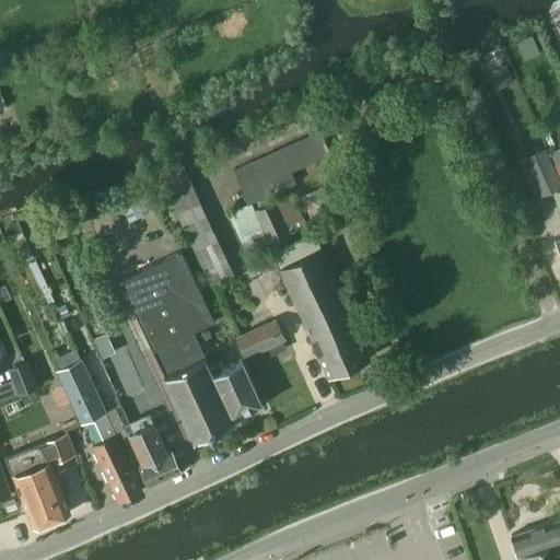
[(533,35),(516,43),(524,60),(540,53),(533,35)]
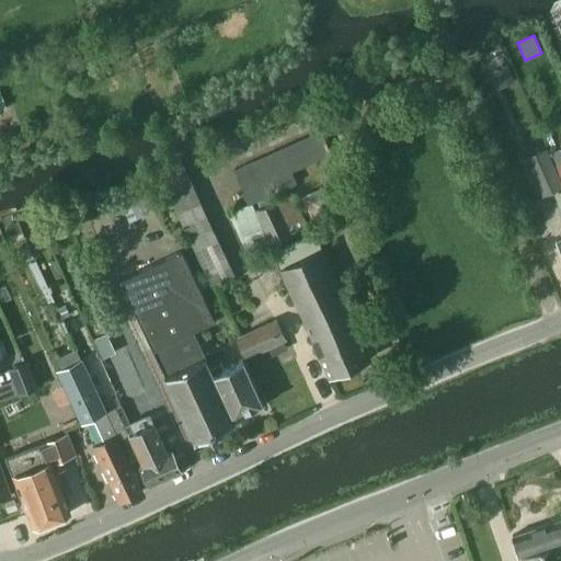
[(507,66),(493,72),(500,88),(514,82),(507,66)]
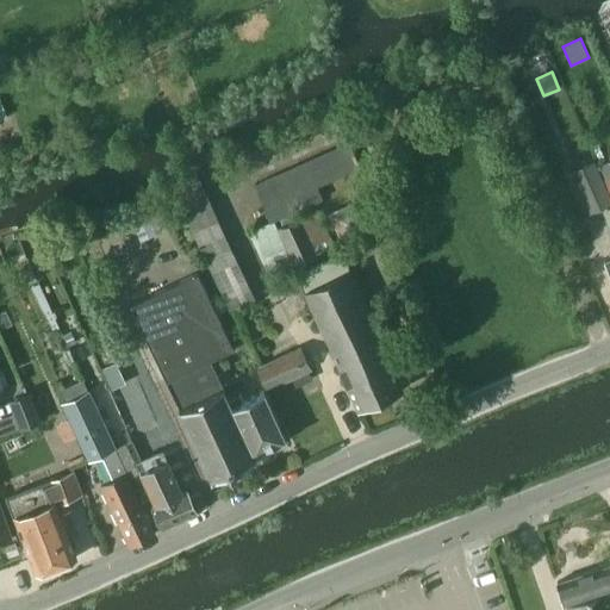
[(348,142),(255,185),(272,222),(322,198),(317,187),(360,168),(348,142)]
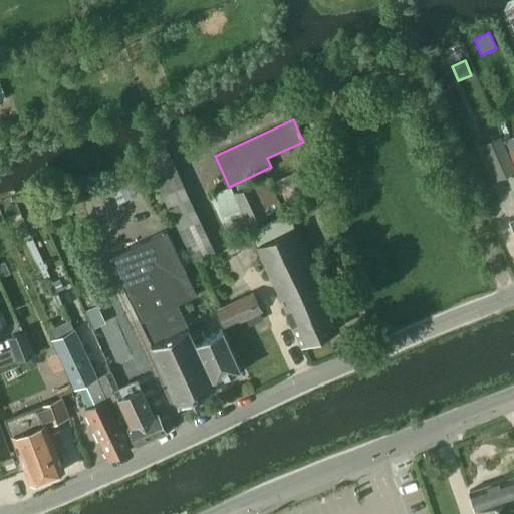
[(509,150),(513,161),(513,135),(505,139),(510,149),(509,150)]
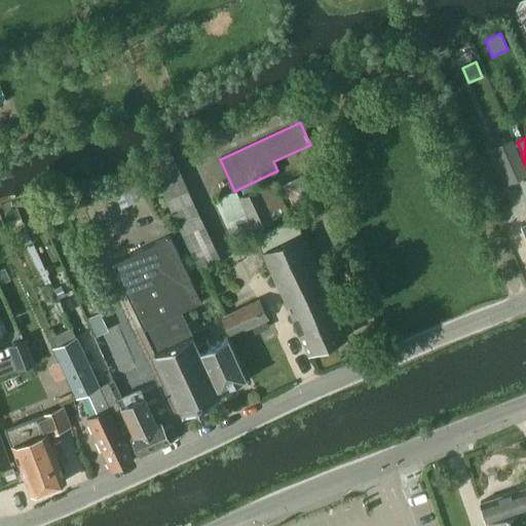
[(525,172),(512,139),(493,147),(499,160),(510,184),(525,176),(525,172)]
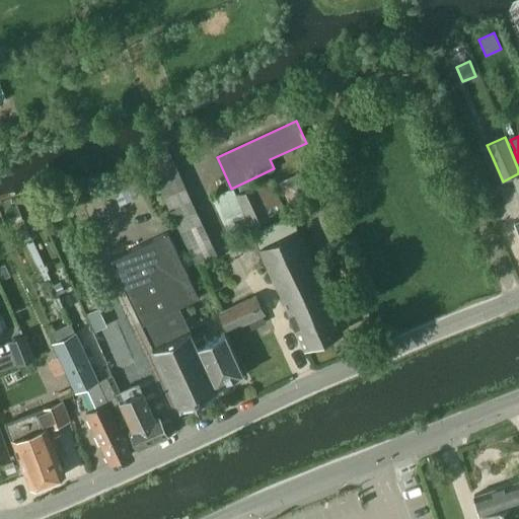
[(194,263),(216,252),(166,146),(144,156),(194,263)]
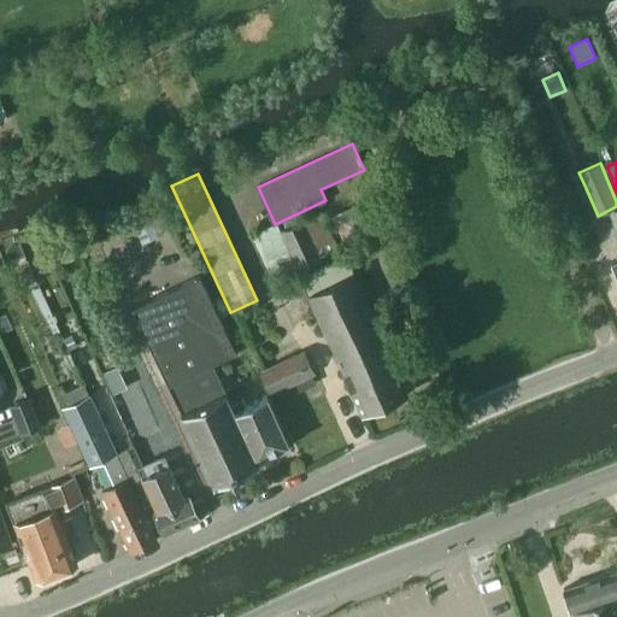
[(360,203),(331,215),(344,244),(372,231),(360,203)]
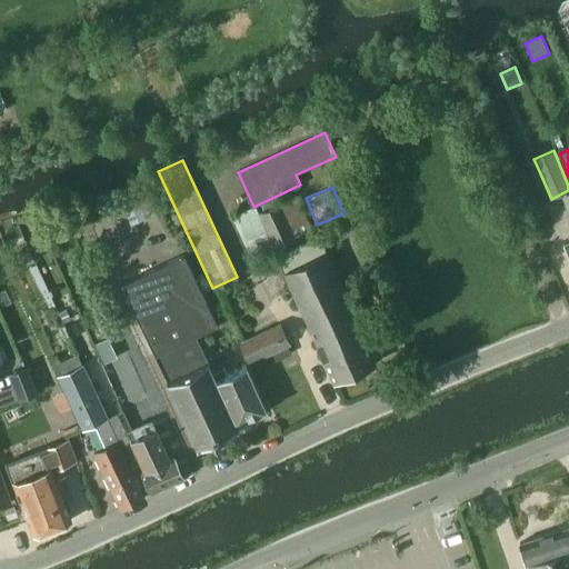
[(250,257),(311,230),(295,195),(235,221),(250,257)]
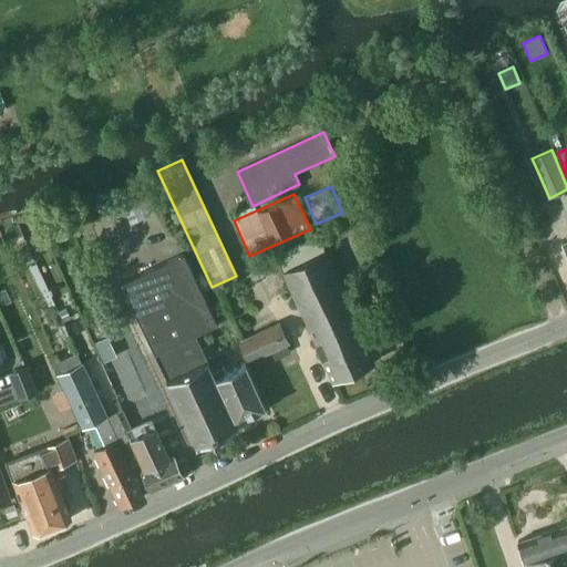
[(366,341),(323,248),(318,235),(276,254),(284,270),(284,271),(323,360),(366,341)]
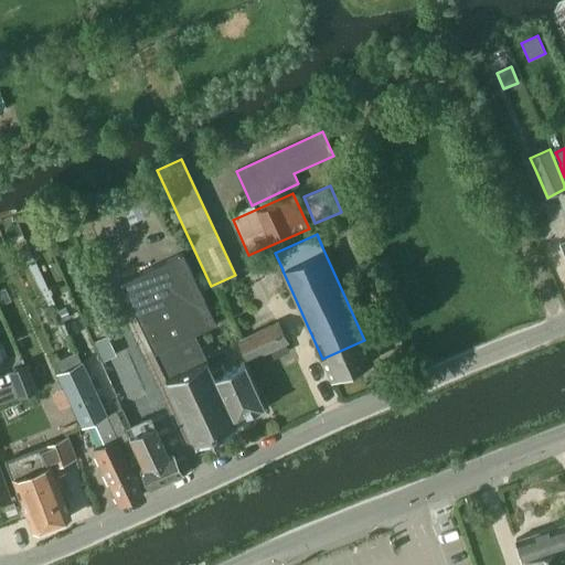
[(119,283),(153,353),(194,333),(216,323),(182,253),(119,283)]
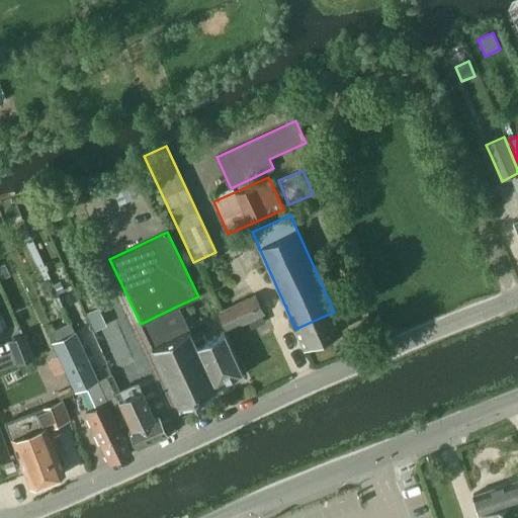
[(228,331),(263,314),(255,295),(219,312),(228,331)]
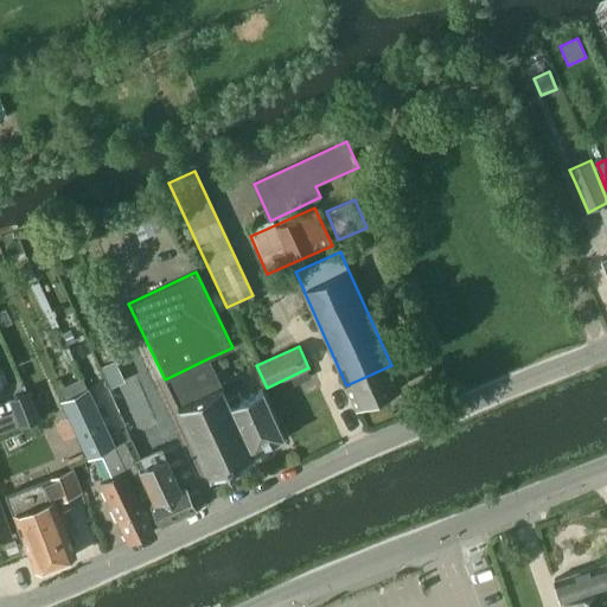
[(209,358),(165,379),(178,406),(177,406),(211,475),(254,455),(253,453),(255,452),(231,403),(223,387),(223,384),(222,384),(209,358)]
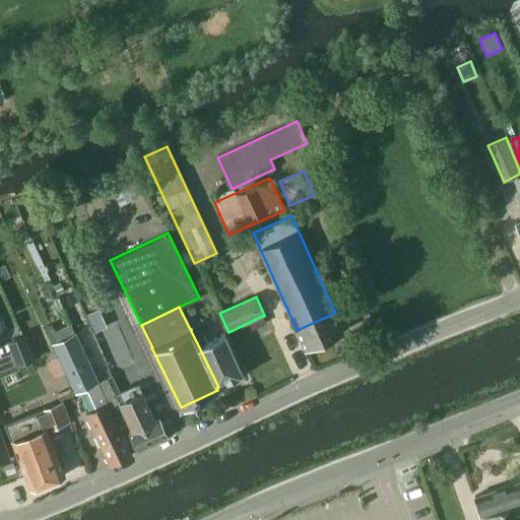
[(100,309),(87,314),(95,331),(108,326),(100,309)]
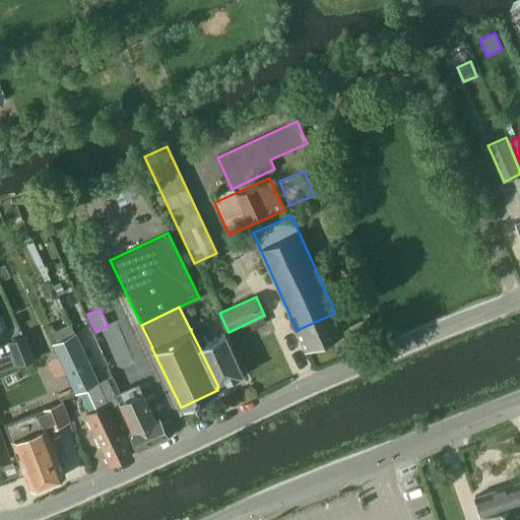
[(335,313),(297,330),(305,349),(344,331),(342,328),(350,324),(343,309),(335,313)]
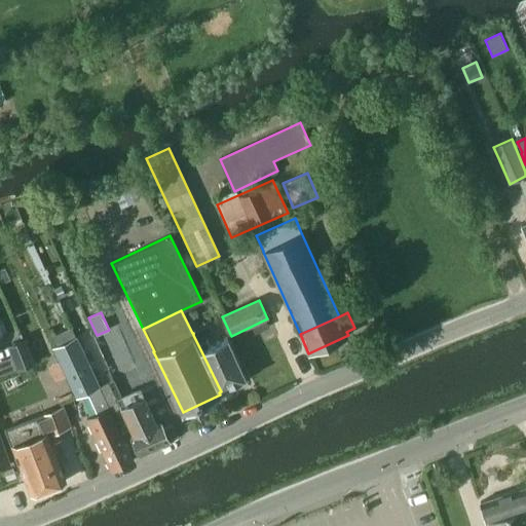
[(86,391),(99,385),(76,337),(53,347),(76,397),(86,391)]
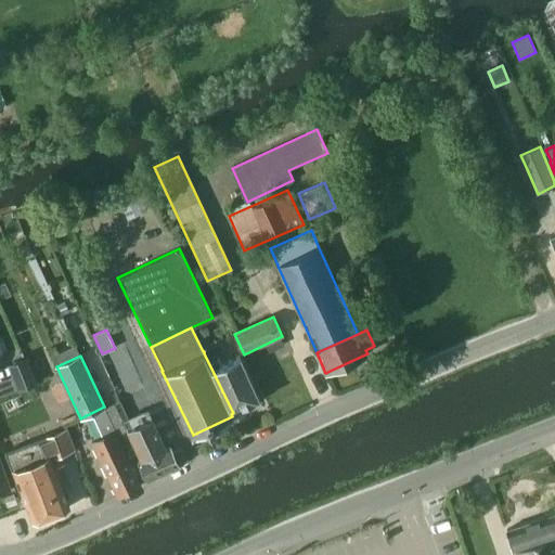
[(211,369),(233,413),(261,399),(240,356),(211,369)]
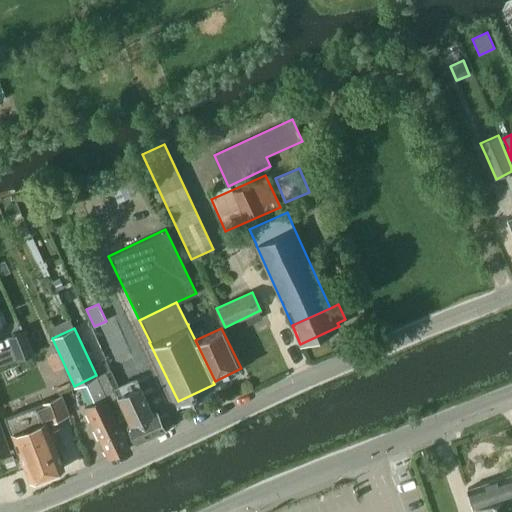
[(35,352),(25,329),(7,336),(11,346),(0,350),(0,365),(16,359),(16,360),(35,352)]
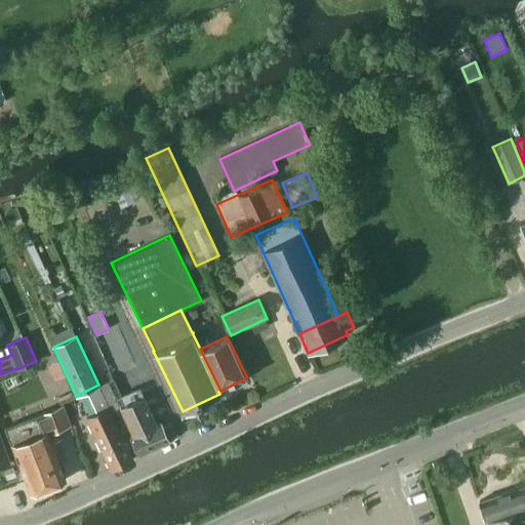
[(113,378),(98,385),(111,410),(121,406),(134,435),(157,425),(144,397),(140,389),(121,397),(113,378)]
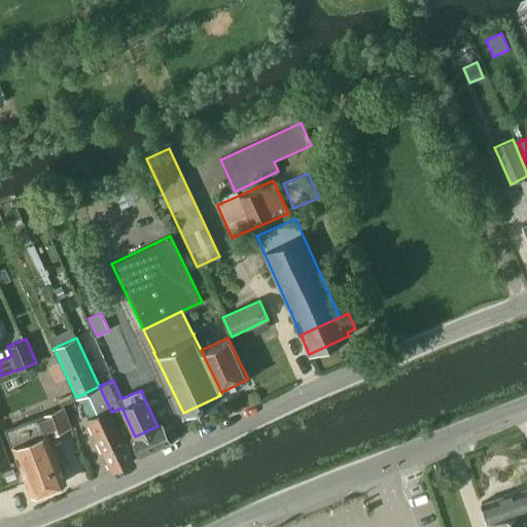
[(99,386),(86,392),(97,414),(88,419),(111,471),(112,471),(134,461),(111,412),(99,386)]
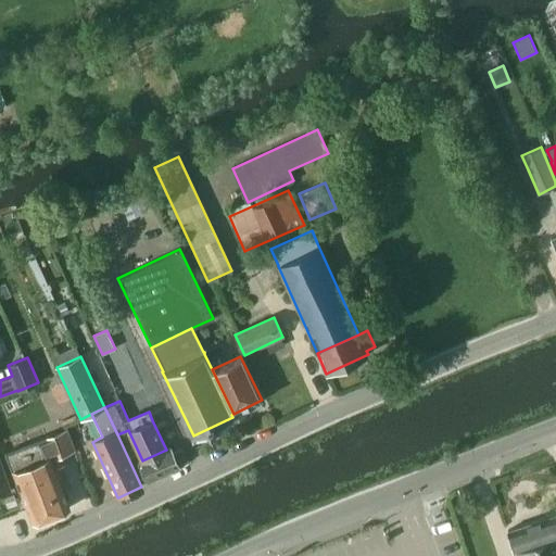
[(5,452),(12,471),(33,522),(70,508),(53,467),(64,464),(61,455),(74,450),(65,429),(5,452)]
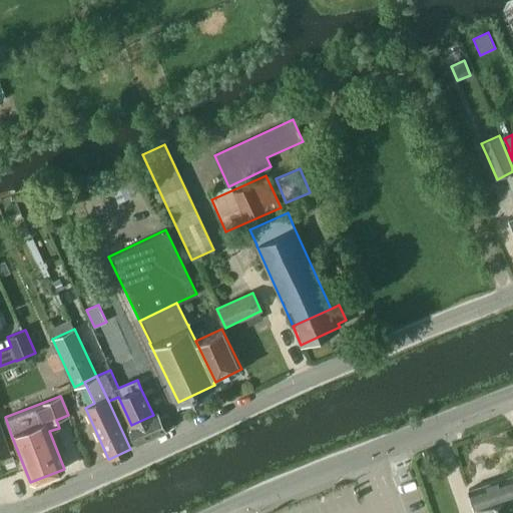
[(131,425),(128,426),(136,444),(165,431),(172,427),(166,414),(159,418),(157,413),(153,415),(131,425)]
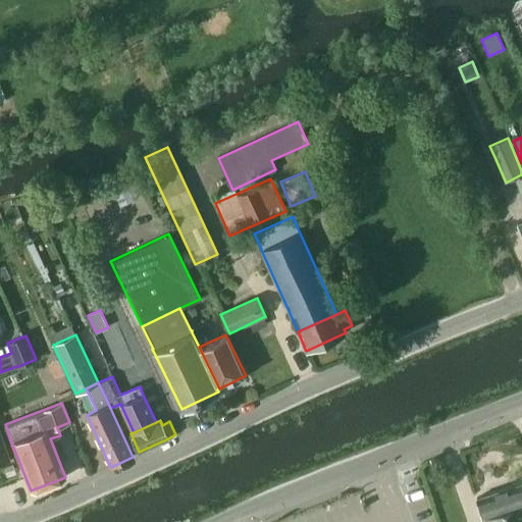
[(0,465),(11,462),(0,430),(0,465)]
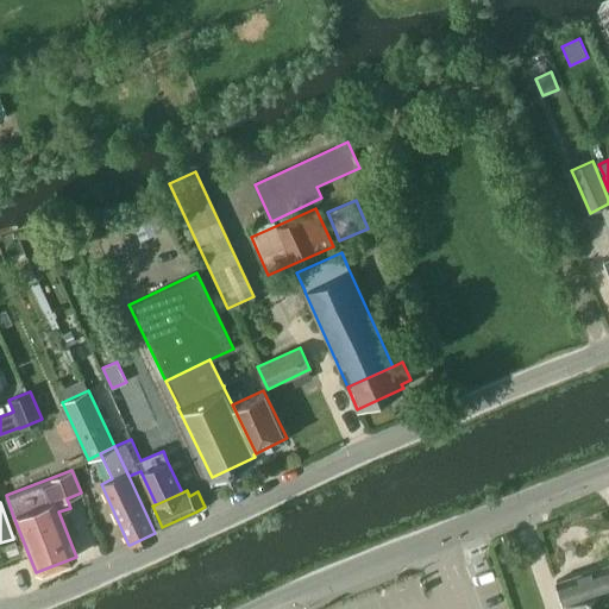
[(608,562),(557,579),(565,606),(598,594),(603,608),(607,608),(608,608),(608,562)]
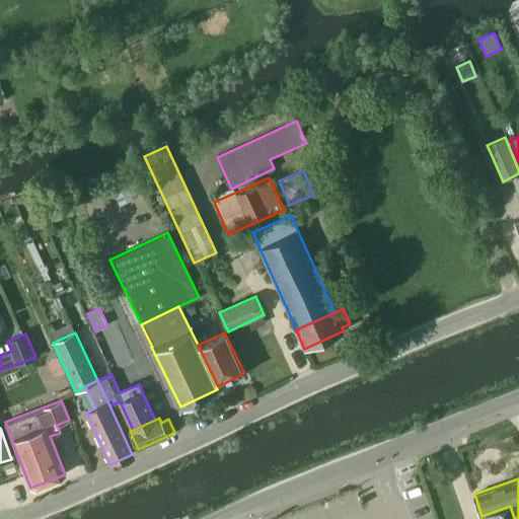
[(514,518),(510,506),(482,516),(482,518),(518,518),(517,518),(514,518)]
